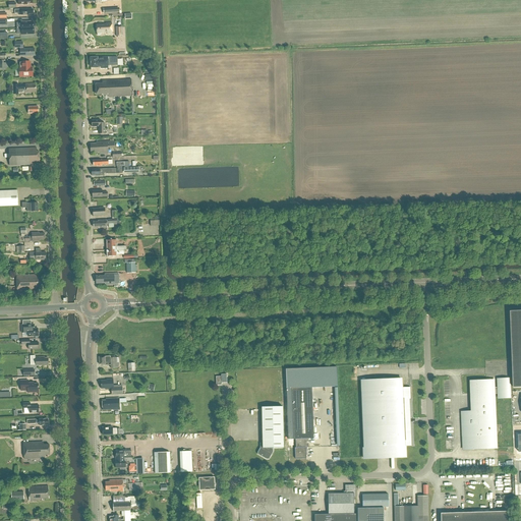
[(21,23),(21,29),(34,27),(34,21),(23,22),(23,19),(17,19),(17,24),(21,23)]
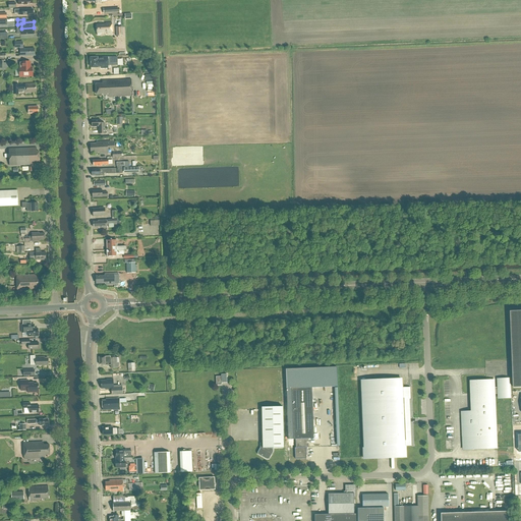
[(106,24),(97,25),(97,34),(107,33),(107,34),(112,34),(112,23),(106,23),(106,24)]
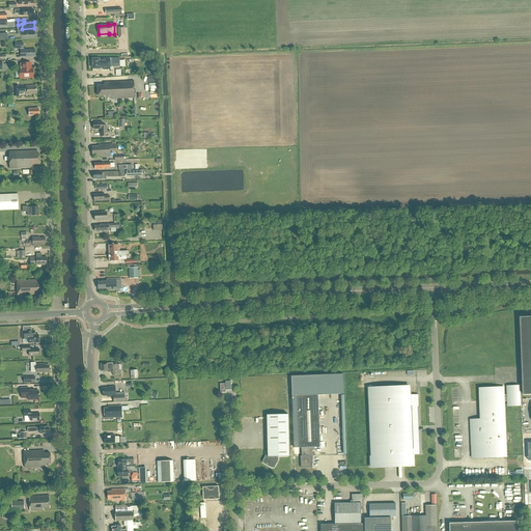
[(19,33),(19,38),(25,38),(25,35),(34,35),(34,28),(22,29),(22,33),(19,33)]
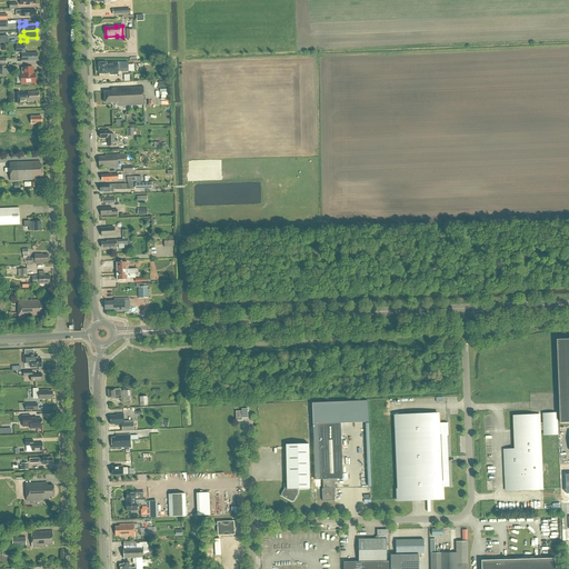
[(26,46),(17,47),(17,51),(22,51),(22,61),(38,61),(38,53),(26,53),(26,46)]
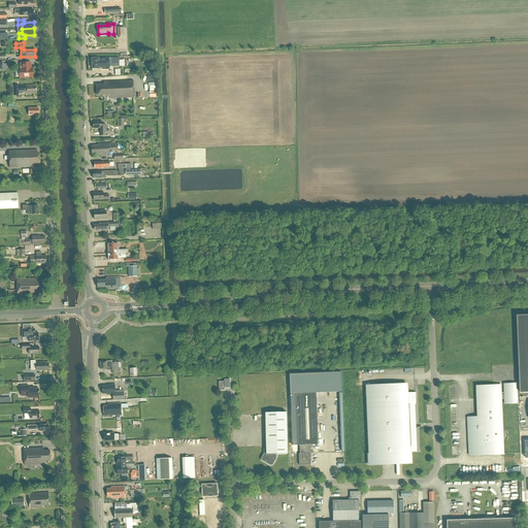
[(119,58),(92,59),(93,71),(99,70),(99,68),(102,68),(102,69),(109,69),(109,67),(112,66),(112,65),(120,65),(119,58)]
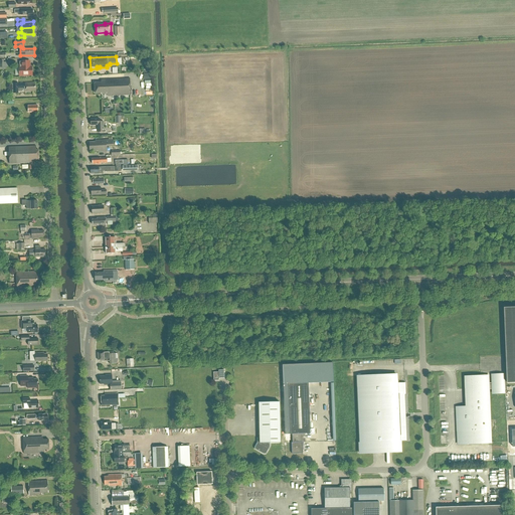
[(20,68),(19,68),(20,75),(32,75),(32,67),(29,67),(28,65),(30,65),(29,61),(22,61),(20,61),(20,68)]
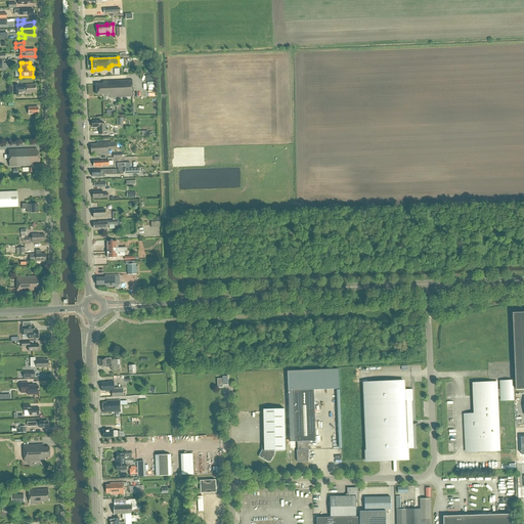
[(102,81),(102,85),(96,86),(97,95),(102,95),(106,95),(106,97),(110,96),(110,98),(133,97),(132,80),(102,81)]
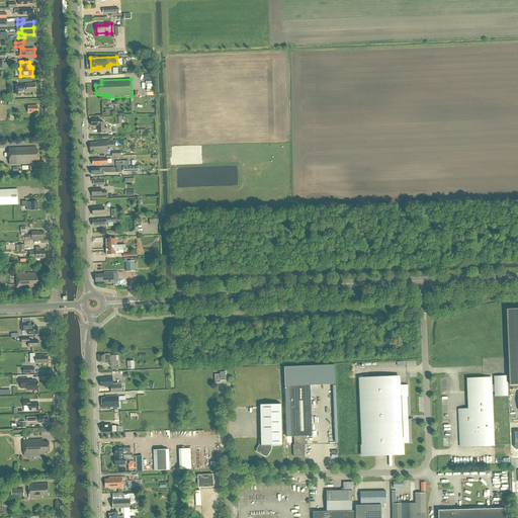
[(18,93),(23,93),(23,92),(24,92),(24,93),(27,92),(27,93),(29,93),(29,92),(33,92),(33,90),(35,90),(35,86),(35,84),(25,84),(25,85),(18,85),(18,84),(13,85),(14,95),(18,94),(18,93)]
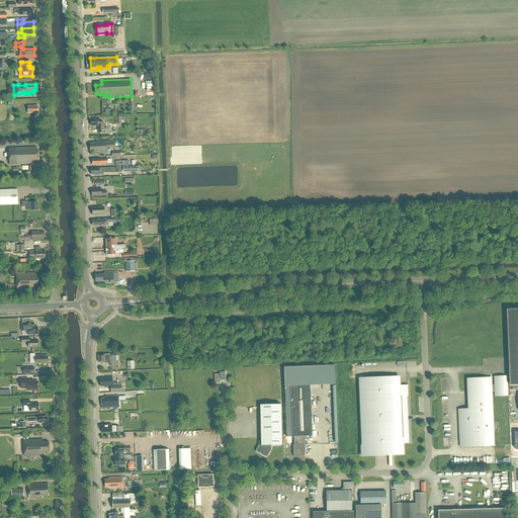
[(104,134),(104,125),(104,122),(100,122),(100,119),(91,119),(91,126),(98,126),(98,134),(104,134)]
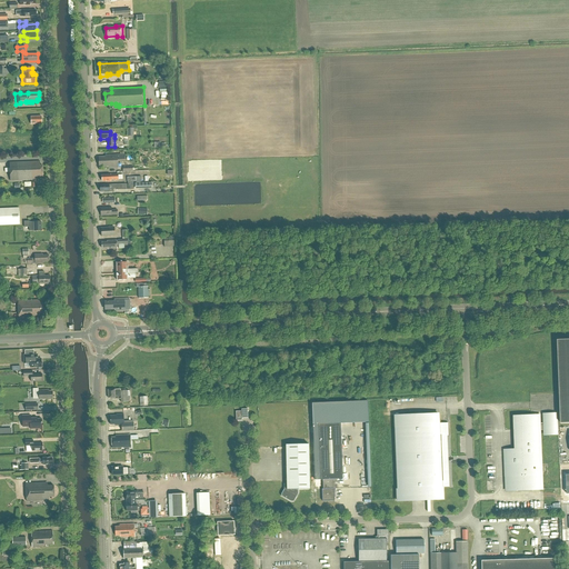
[(106,155),(106,158),(99,158),(99,167),(105,166),(105,167),(109,167),(109,168),(118,168),(118,162),(126,162),(125,155),(117,155),(106,155)]
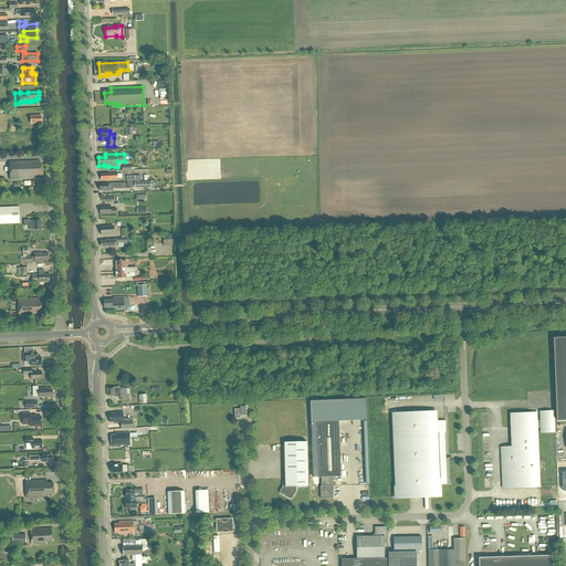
[(40,161),(10,163),(10,168),(10,171),(10,180),(31,179),(31,178),(34,178),(34,177),(43,176),(42,166),(40,166),(40,161)]
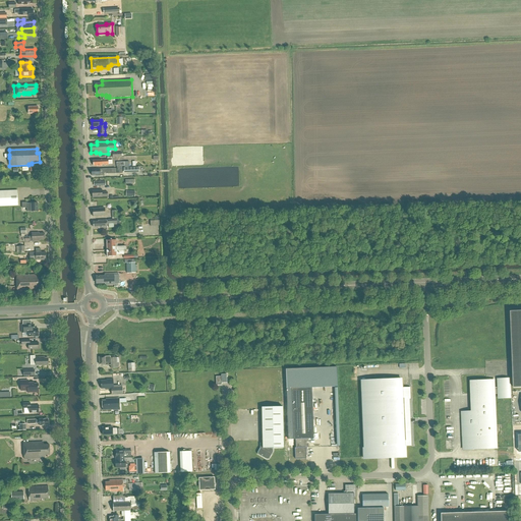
[(17,190),(0,190),(0,207),(18,206),(17,190)]
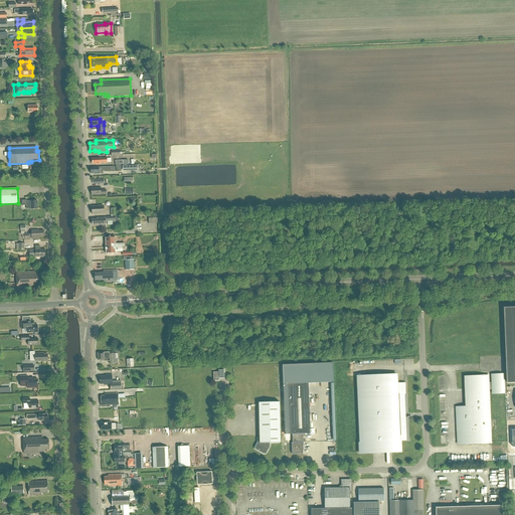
[(26,200),(22,200),(22,206),(26,205),(26,209),(38,209),(37,201),(26,201),(26,200)]
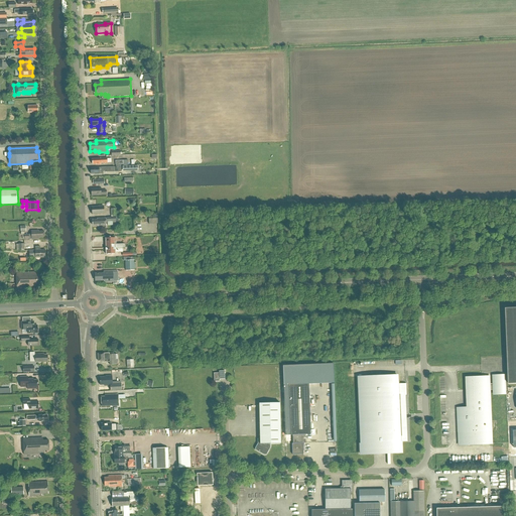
[(97,220),(92,220),(93,226),(98,226),(98,227),(106,227),(106,219),(97,219),(97,220)]
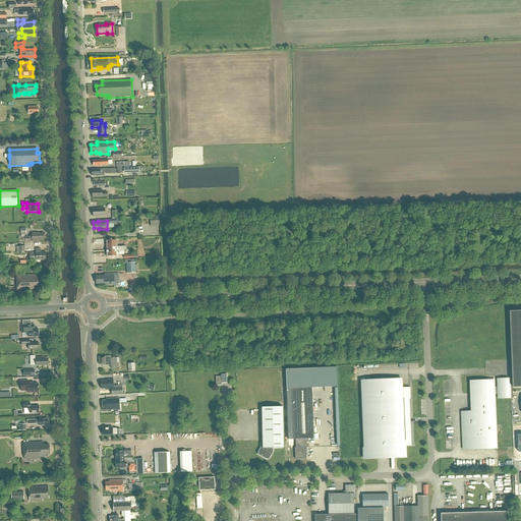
[(32,236),(24,237),(24,241),(40,241),(40,240),(45,239),(45,233),(39,234),(39,233),(32,233),(32,236)]
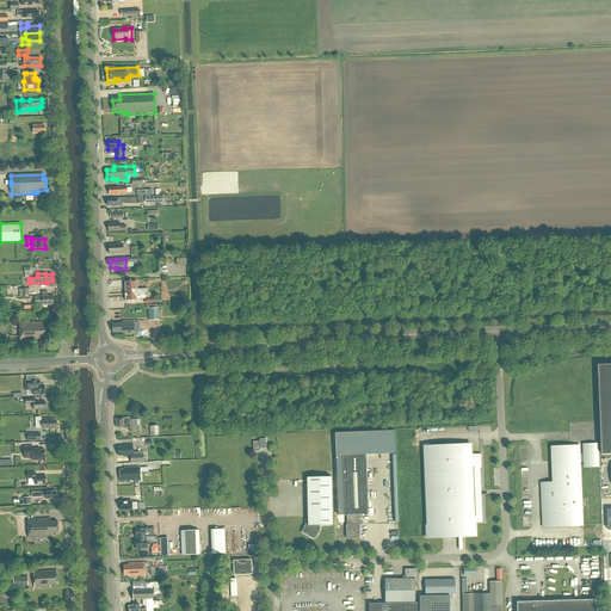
[(136,282),(124,282),(125,301),(137,300),(137,298),(146,298),(144,289),(136,290),(136,282)]
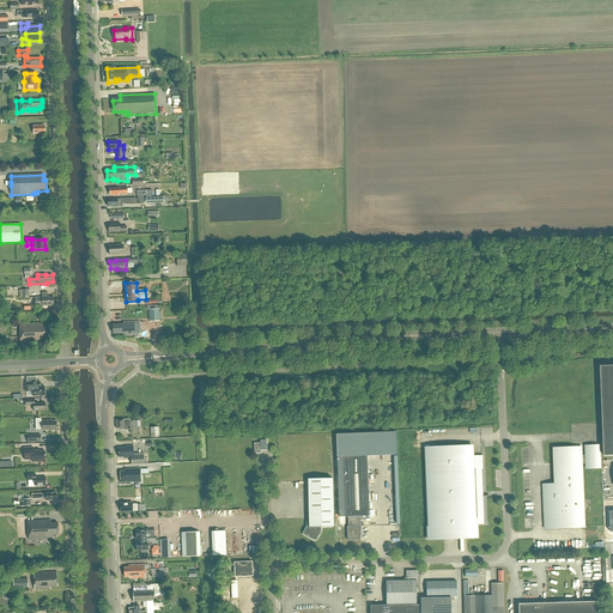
[(29,298),(29,293),(34,293),(34,286),(22,286),(23,298),(29,298)]
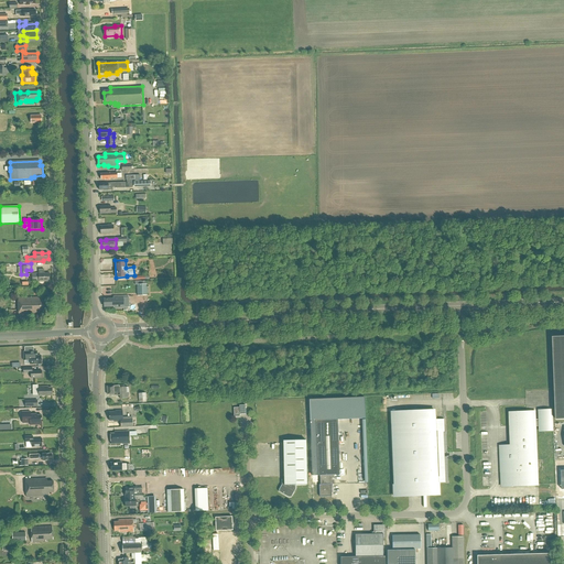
[(44,270),(39,270),(39,273),(32,273),(32,282),(47,281),(47,280),(50,280),(50,273),(44,273),(44,270)]
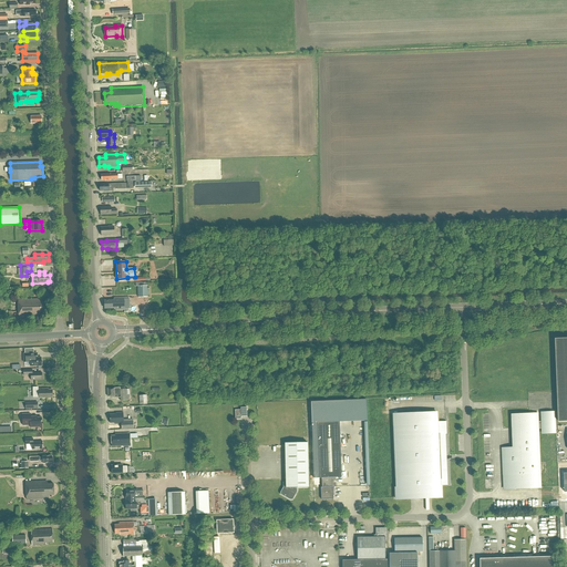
[(146,282),(137,282),(137,298),(147,297),(146,282)]
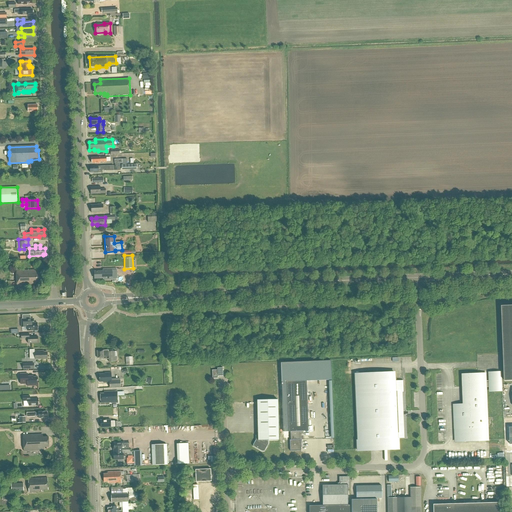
[(103,271),(94,271),(94,278),(103,278),(103,280),(112,280),(112,269),(103,269),(103,271)]
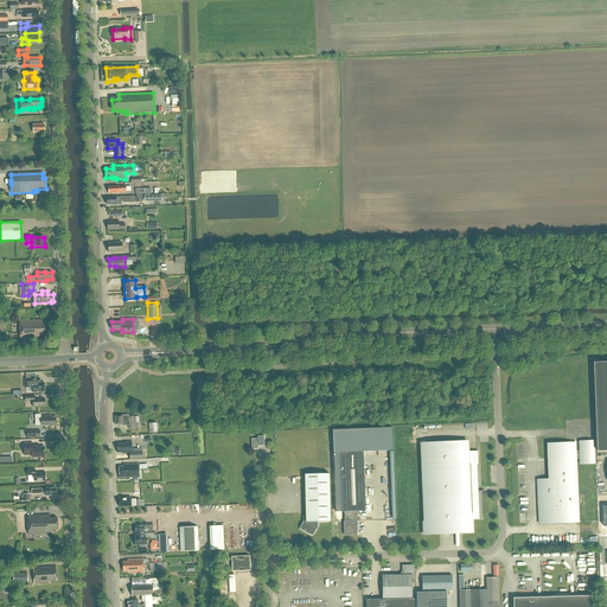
[(44,336),(51,334),(50,324),(46,324),(45,320),(19,321),(20,339),(38,339),(38,338),(44,337),(44,336)]
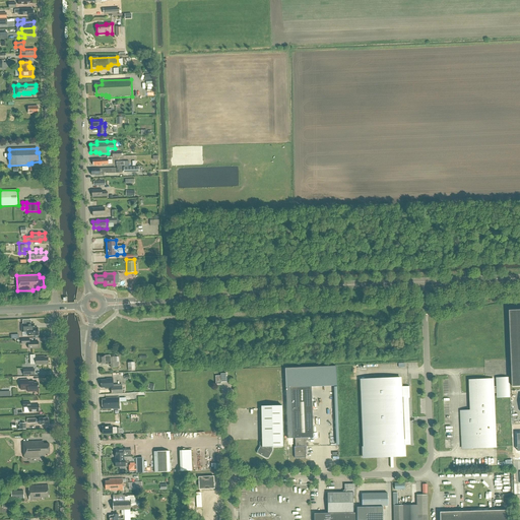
[(519,310),(510,311),(512,387),(519,386),(519,310)]
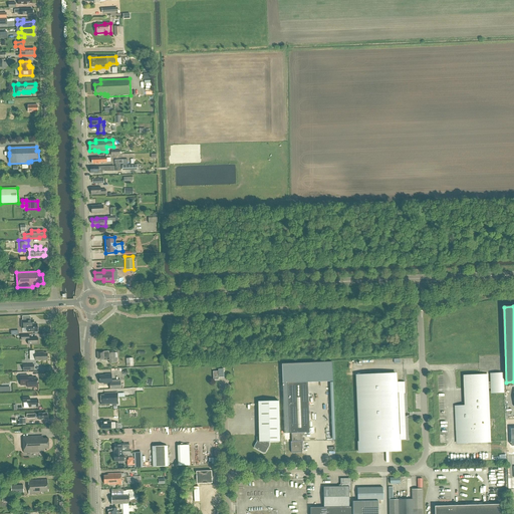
[(37,324),(34,324),(34,322),(34,319),(21,320),(21,328),(27,328),(27,332),(37,331),(37,324)]
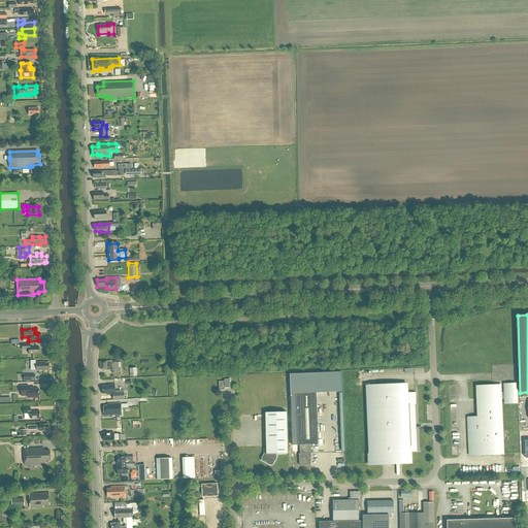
[(30,344),(22,344),(22,350),(29,350),(29,354),(39,354),(39,347),(30,348),(30,345),(30,344)]
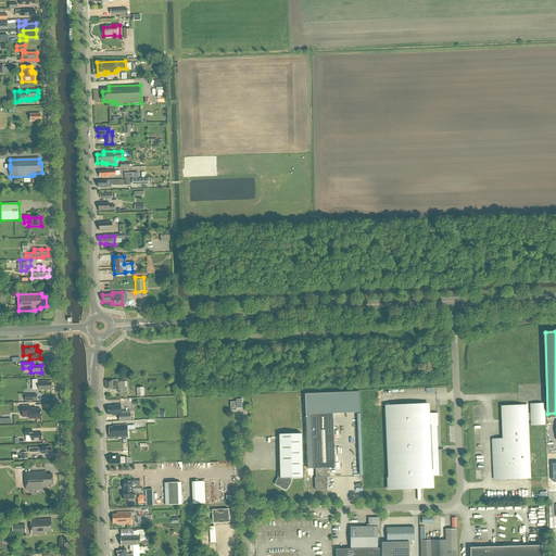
[(38,391),(51,390),(51,382),(46,382),(46,381),(38,381),(38,383),(37,383),(37,380),(32,380),(33,388),(38,388),(38,391)]
